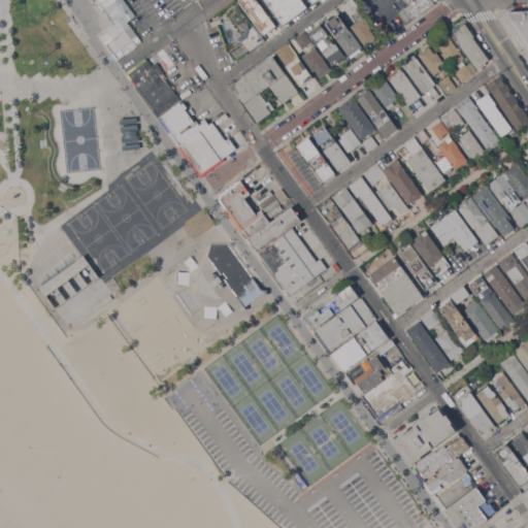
[(117,59),(99,34),(112,24),(95,0),(123,0),(134,15),(127,22),(141,41),(117,59)]
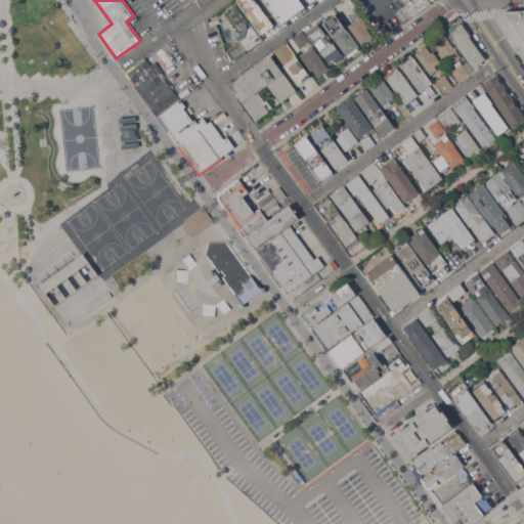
[(255,0),(274,26),(278,31),(266,40),(262,34),(262,35),(236,0),(255,0)]
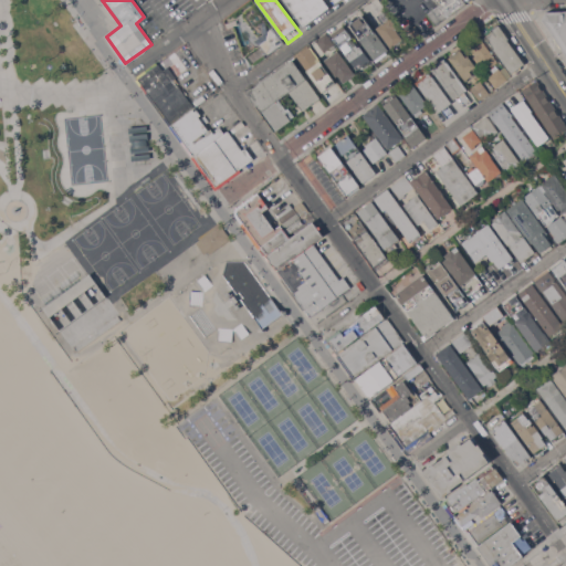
[(339,0),(303,27),(283,0),(339,0)]
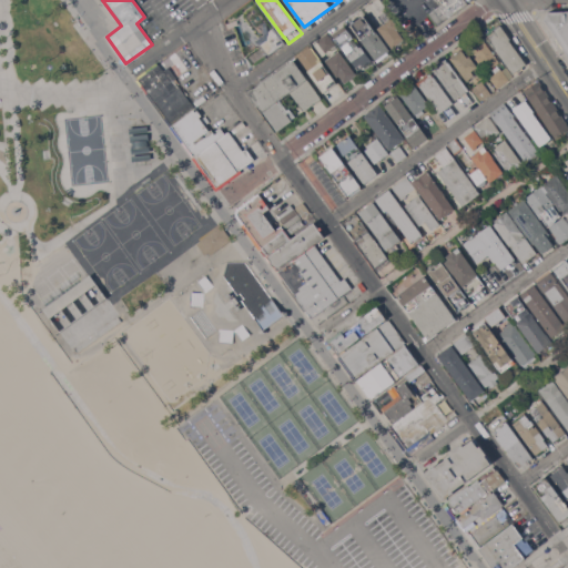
[(440,6),(436,0),(470,0),(467,2),(468,3),(446,19),(437,24),(429,12),(437,8),(440,6)]
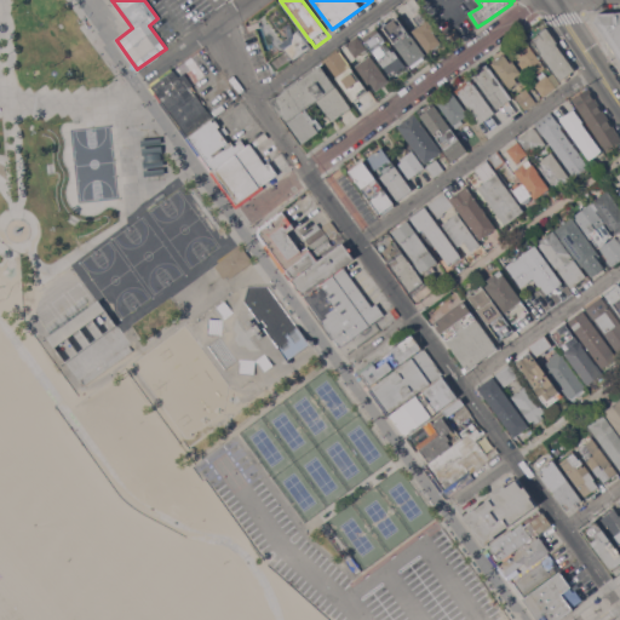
[(267,12),(280,4),(314,49),(296,62),(281,42),(282,42),(265,19),(267,12)]
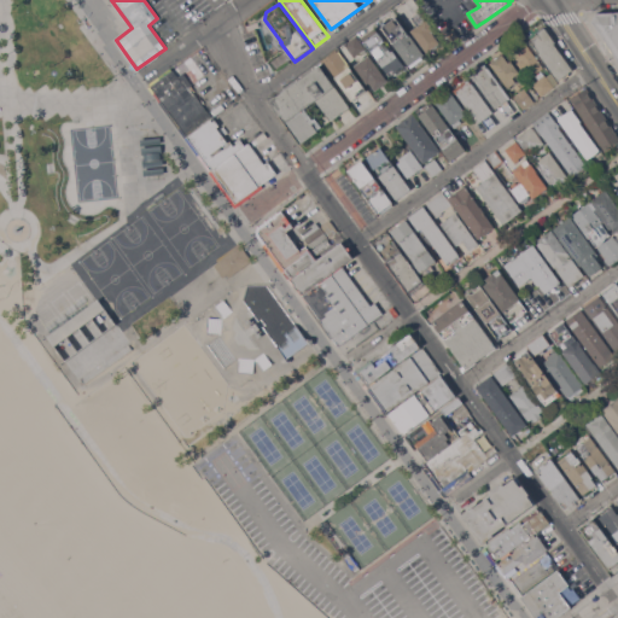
[(410,30),(419,24),(414,17),(421,12),(435,30),(432,31),(439,42),(426,52),(410,30)]
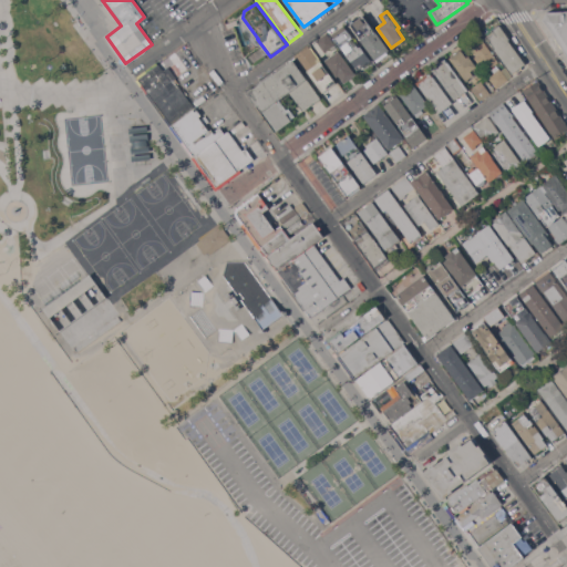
[(562,49),(555,38),(556,38),(544,19),(546,13),(566,11),(566,53),(563,48),(562,49)]
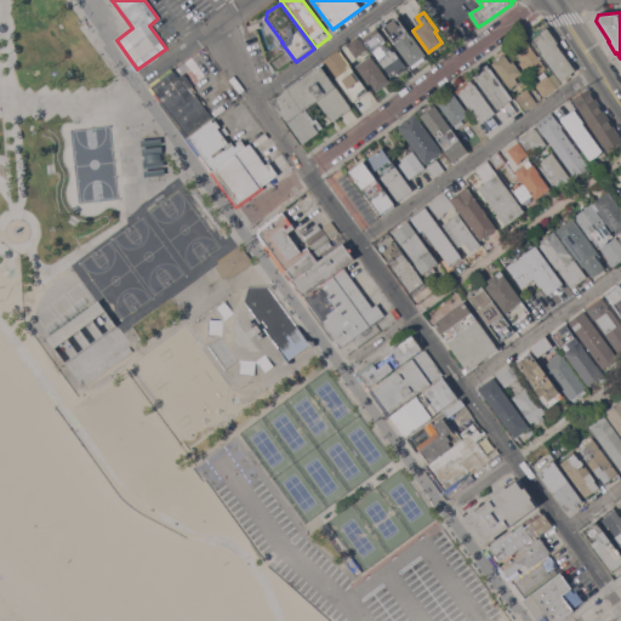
[(426,55),(423,57),(425,60),(412,68),(383,27),(398,16),(410,33),(426,55)]
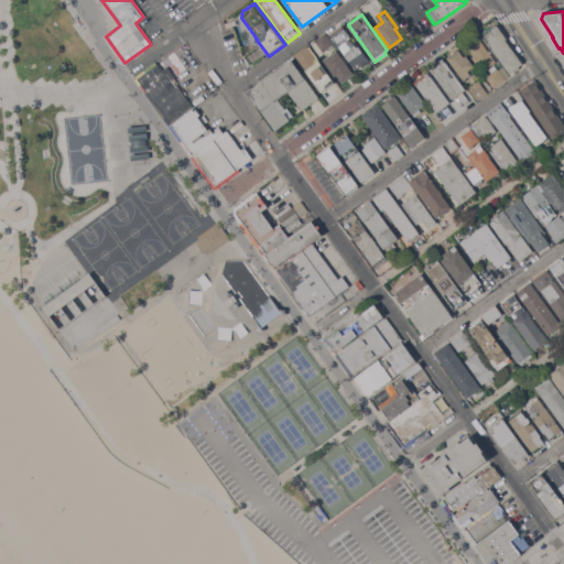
[(483,35),(497,24),(507,39),(506,40),(522,64),(519,66),(520,68),(511,75),(510,73),(510,74),(483,35)]
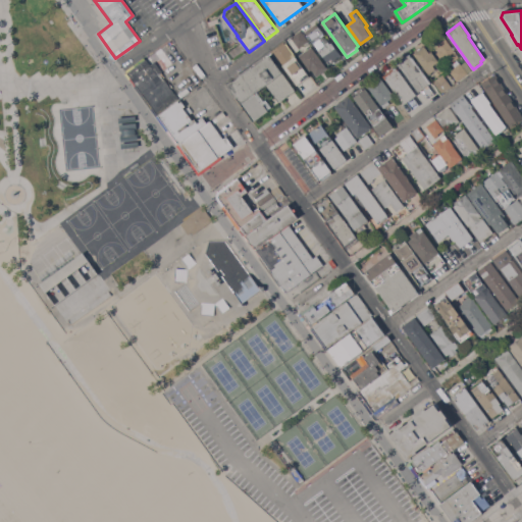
[(316,23),(330,44),(332,42),(342,56),(334,61),(333,60),(328,64),(319,50),(314,42),(313,43),(305,32),(316,23)]
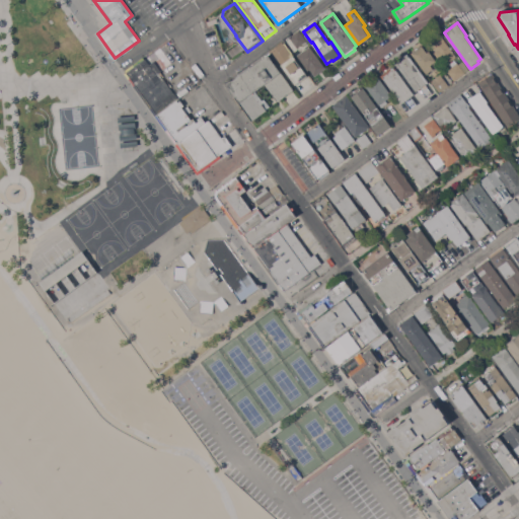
[(307,41),(306,41),(308,43),(303,46),(302,45),(298,48),(290,38),(300,30),(307,41)]
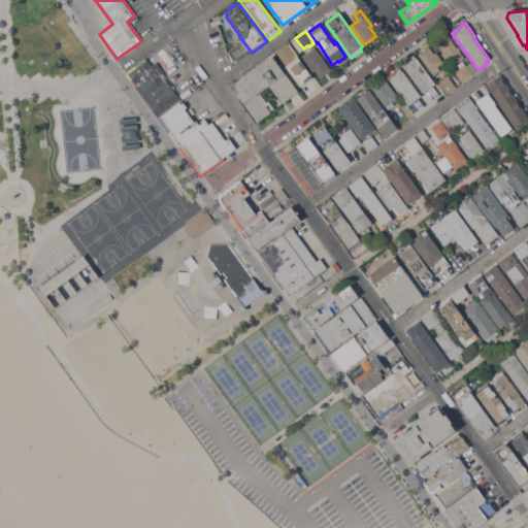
[(464,57),(452,67),(440,53),(443,52),(435,40),(446,32),(457,47),(458,46),(460,50),(459,51),(464,57)]
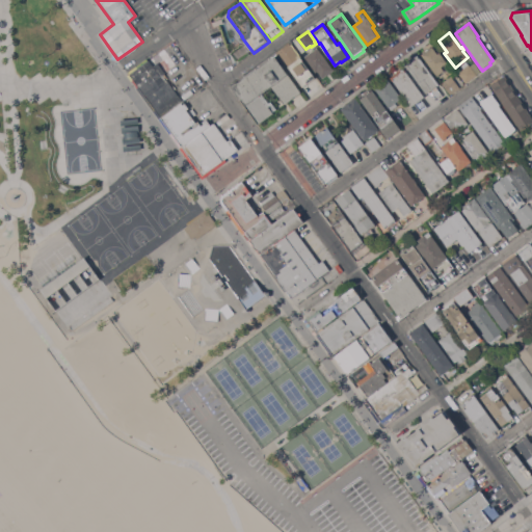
[(160,120),(138,89),(140,88),(138,86),(136,87),(132,81),(134,79),(130,74),(165,48),(166,50),(175,44),(184,57),(176,63),(177,64),(163,75),(183,102),(184,101),(185,102),(160,120)]
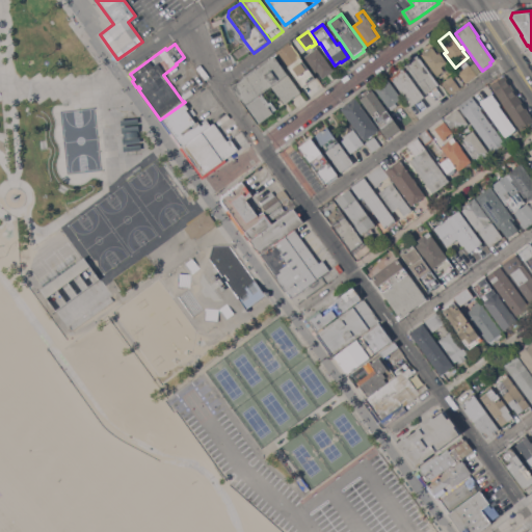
[(303,86),(278,52),(290,44),(291,45),(291,44),(316,78),(303,86)]
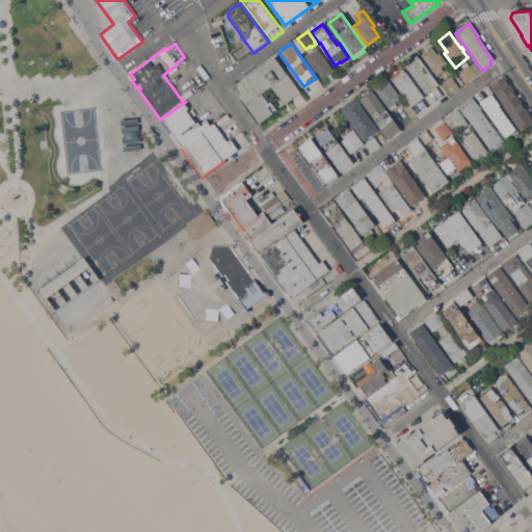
[(422,54),(432,46),(437,54),(440,52),(448,62),(446,63),(450,69),(445,73),(444,71),(437,76),(422,54)]
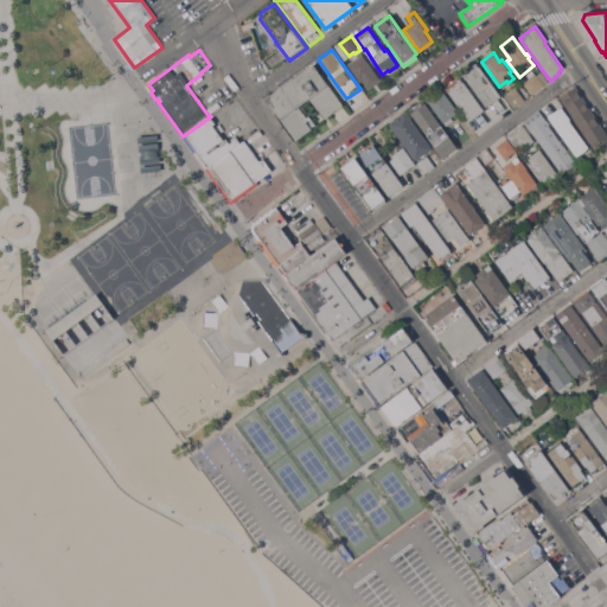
[(377,83),(374,87),(374,85),(369,88),(363,81),(360,82),(347,65),(363,53),(381,80),(376,83),(377,83)]
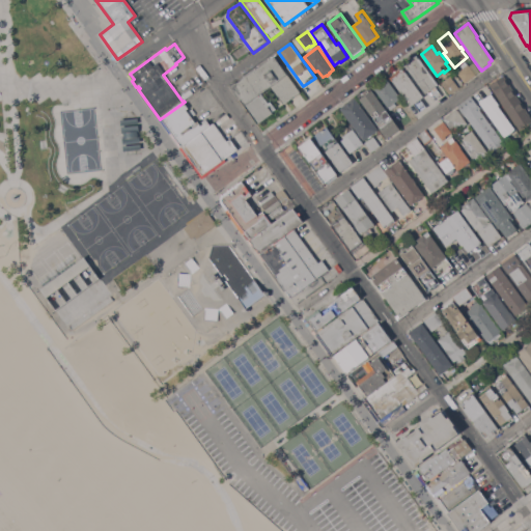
[(404,64),(418,55),(439,84),(436,86),(442,95),(436,100),(429,90),(425,93),(404,64)]
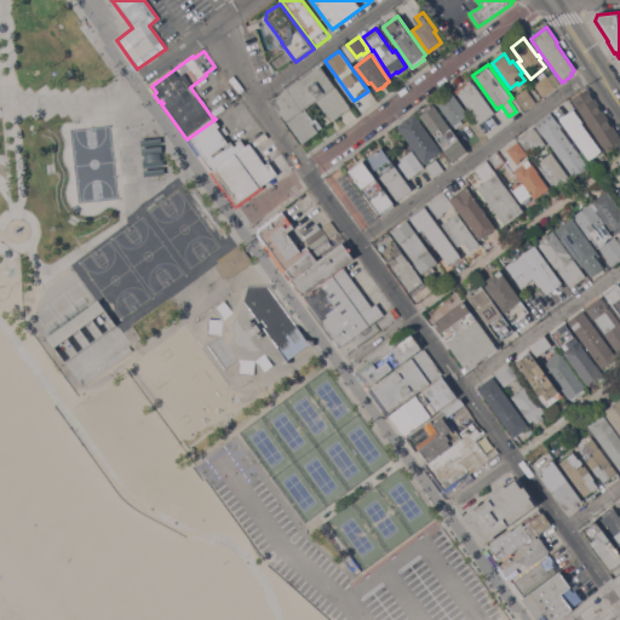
[(321,65),(351,107),(332,121),(316,101),(305,109),(314,120),(316,118),(322,127),(317,131),(319,131),(303,143),(273,102),(321,65)]
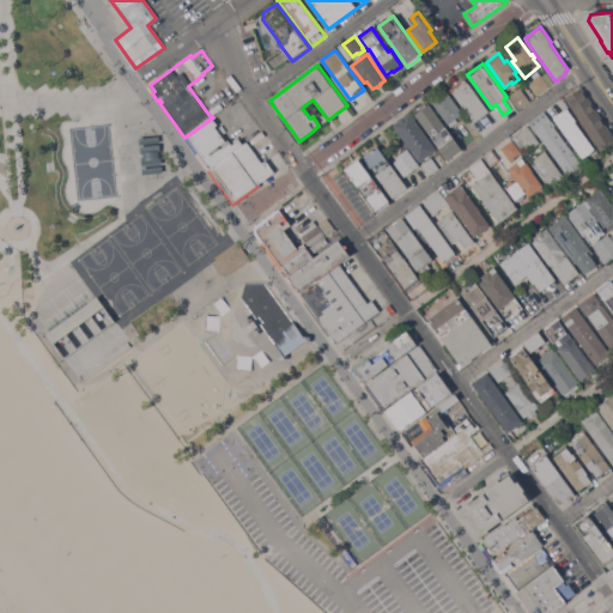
[(550,86),(536,95),(527,82),(530,78),(533,80),(541,74),(550,86)]
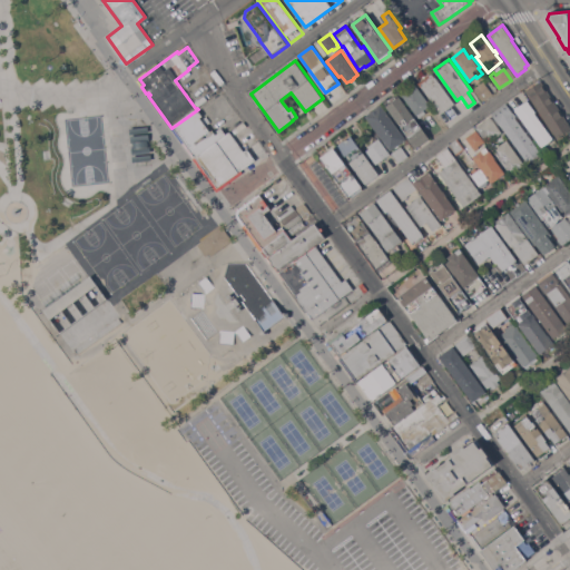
[(421,86),(421,87),(418,82),(433,71),(436,75),(435,76),(455,104),(452,106),(458,115),(451,119),(445,111),(441,114),(421,86)]
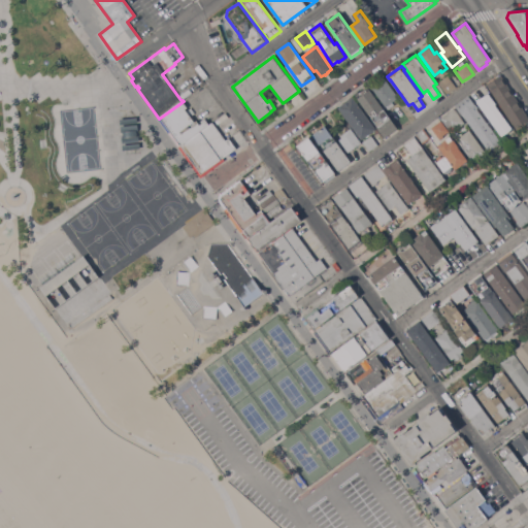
[(502,74),(527,113),(527,120),(516,128),(487,84),(502,74)]
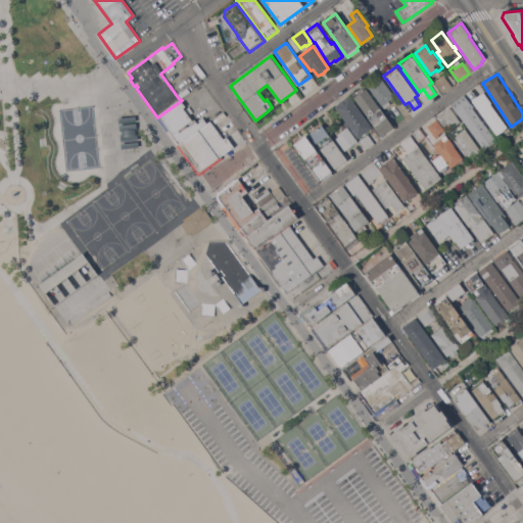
[(453,86),(442,93),(434,82),(444,75),(453,86)]
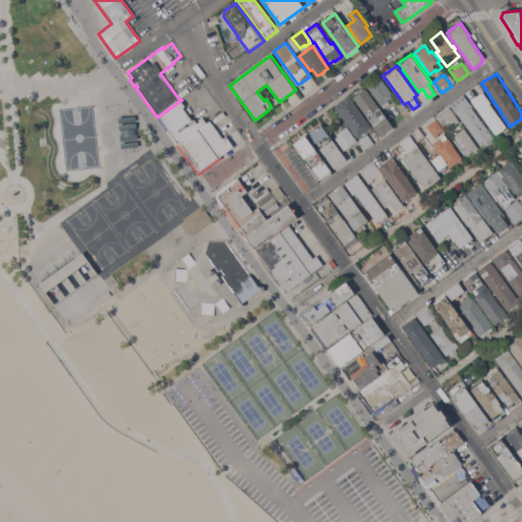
[(390,103),(384,107),(382,105),(381,105),(368,87),(381,76),(395,96),(388,100),(390,103)]
